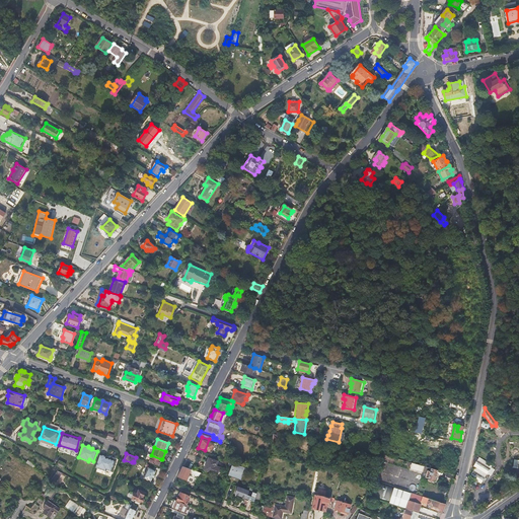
[(100,454),(95,467),(105,471),(106,469),(112,471),(115,461),(105,457),(106,456),(100,454)]
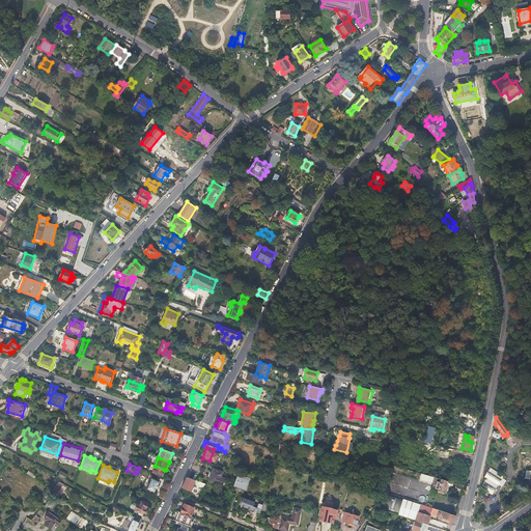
[(152,473),(162,476),(165,470),(155,466),(152,473)]
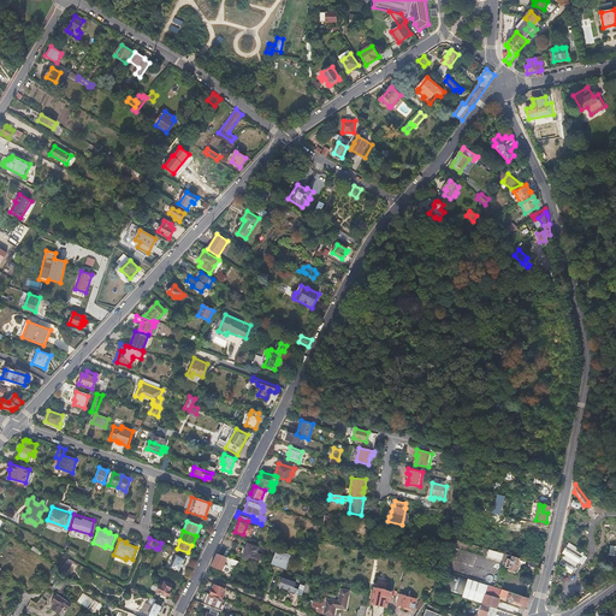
[(574,566),(581,568),(587,556),(582,554),(584,550),(568,543),(557,564),(572,572),(574,566)]
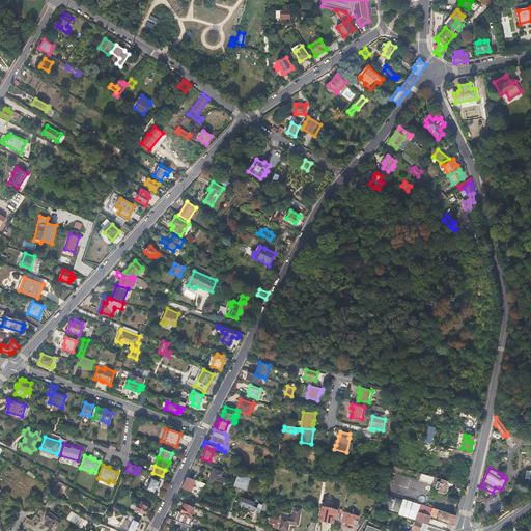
[(219,484),(223,472),(214,470),(208,481),(219,484)]
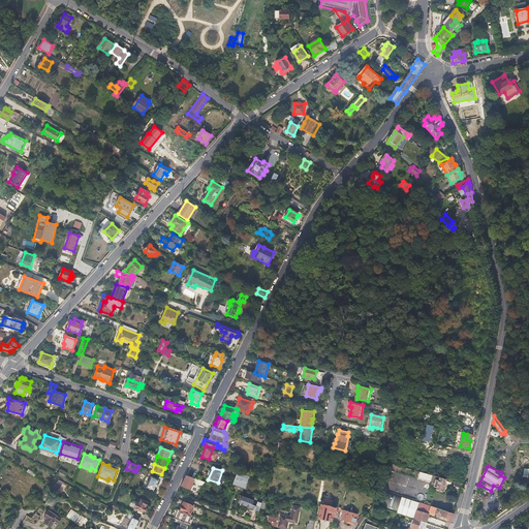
[(249,476),(238,472),(232,485),(245,489),(249,476)]
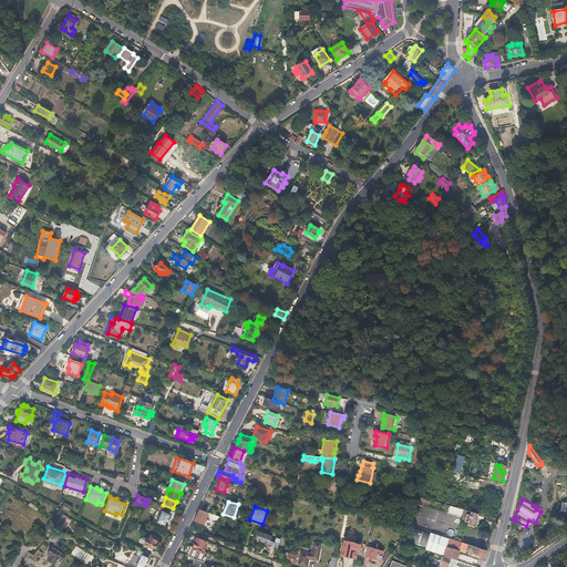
[(475,525),(478,514),(460,508),(451,506),(450,506),(447,513),(465,517),(466,514),(468,515),(466,523),(468,524),(470,525),(472,526),(473,526),(473,524),(475,525)]
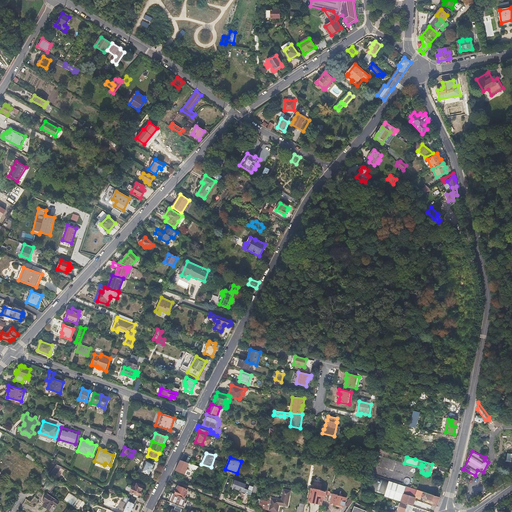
[(216,473),(180,460),(177,466),(175,471),(194,478),(197,471),(214,478),(216,473)]
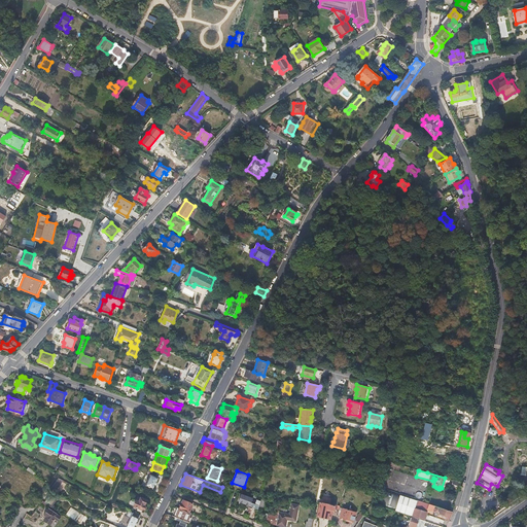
[(150,475),(146,486),(152,488),(157,478),(150,475)]
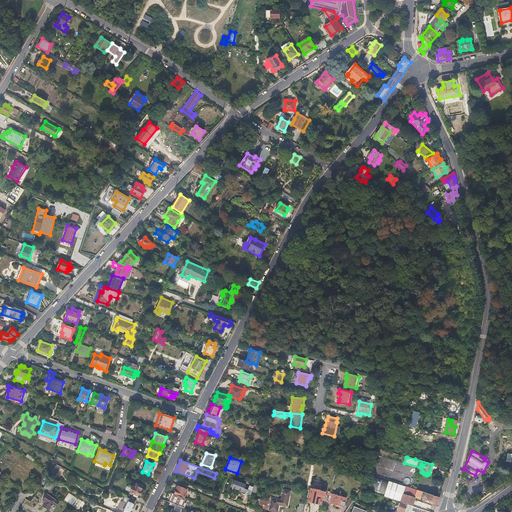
[(55,474),(60,466),(56,464),(52,471),(55,474)]
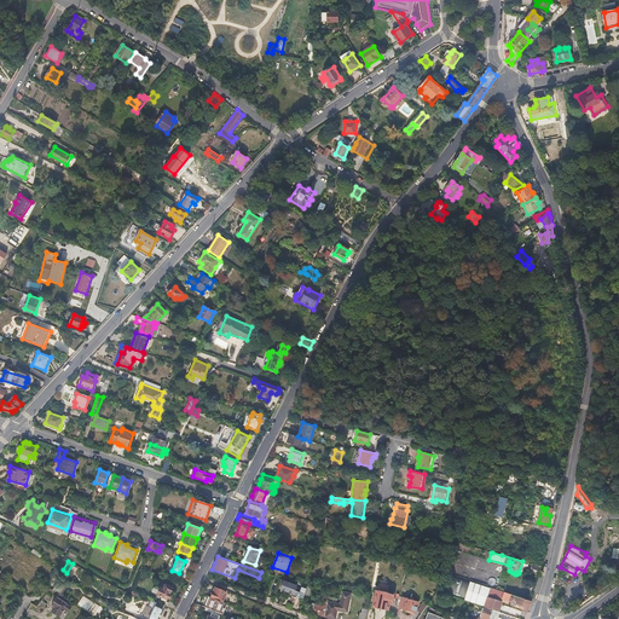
[(467,601),(472,583),(452,576),(446,594),(467,601)]
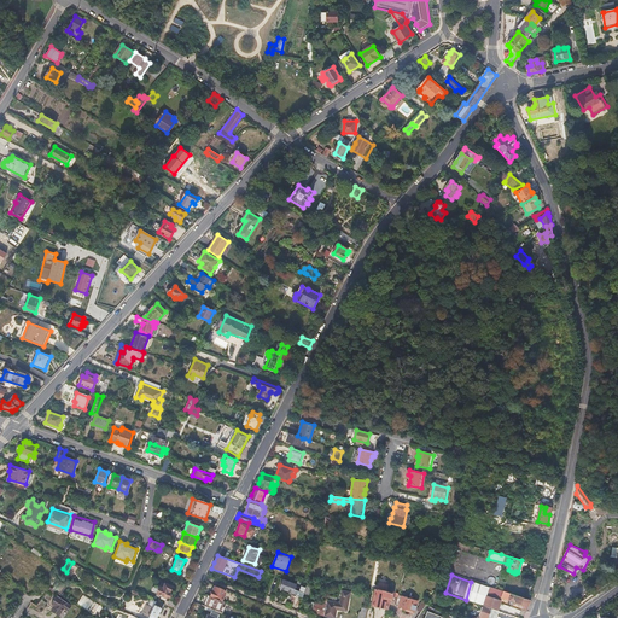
[(3,583),(11,590),(16,584),(9,577),(3,583)]
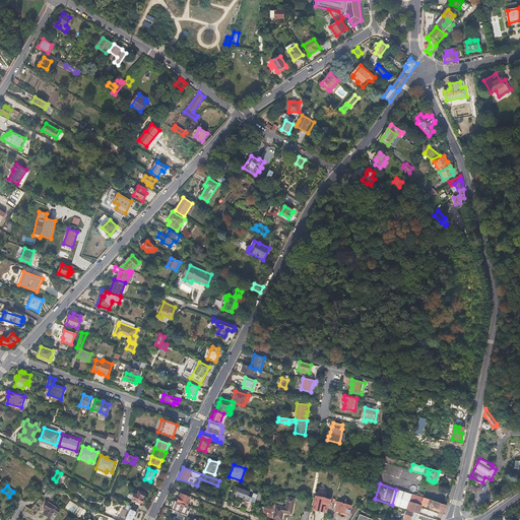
[(249,492),(238,489),(236,496),(254,503),(255,502),(258,492),(250,489),(249,492)]
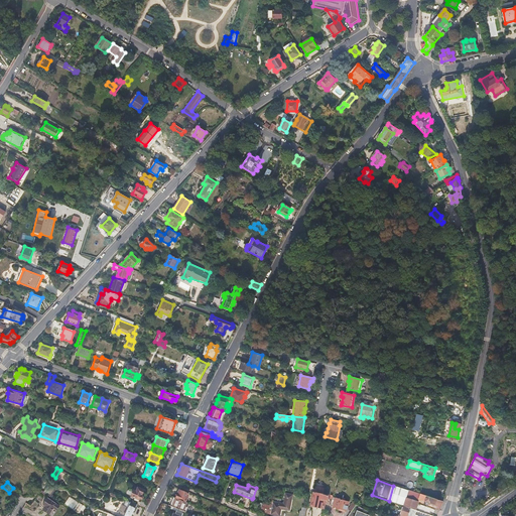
[(133,490),(131,496),(135,497),(134,500),(138,501),(139,498),(141,499),(142,498),(143,497),(142,496),(141,495),(143,490),(138,488),(136,491),(133,490)]
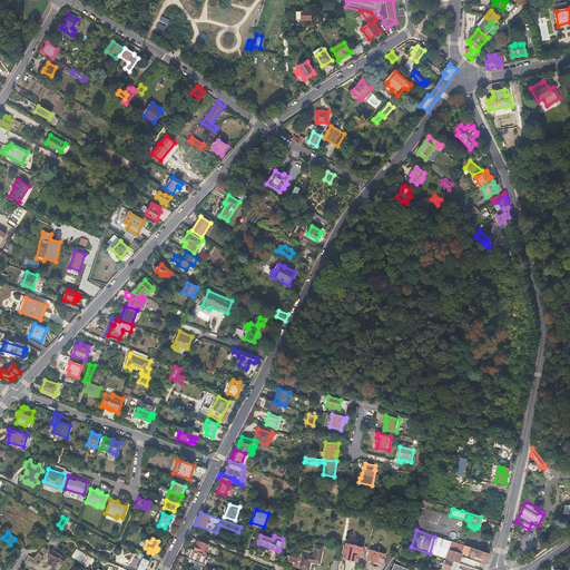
[(198,541),(195,549),(205,553),(208,546),(198,541)]
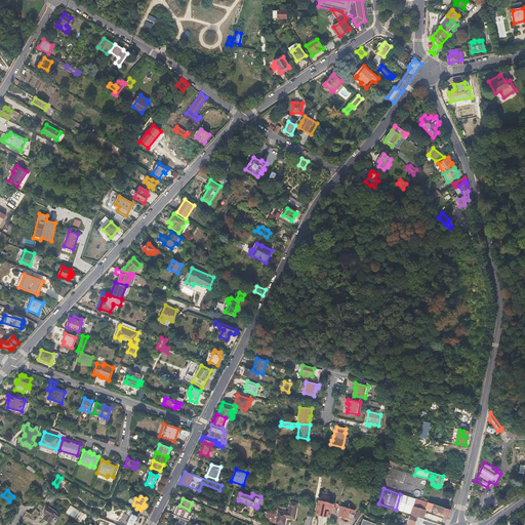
[(328,503),(328,500),(320,498),(320,501),(319,501),(317,514),(329,517),(330,509),(332,510),(331,513),(335,514),(337,508),(333,506),(333,505),(328,503)]
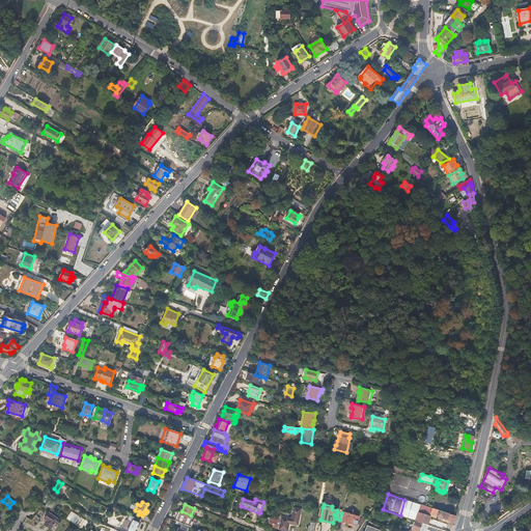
[(416,521),(416,522),(422,524),(426,525),(427,525),(431,514),(437,515),(437,518),(448,522),(448,524),(452,525),(456,515),(425,506),(421,505),(416,521)]
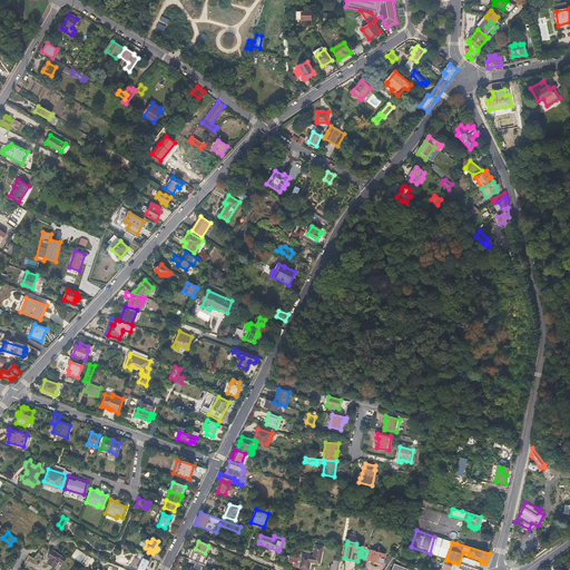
[(303,549),(301,562),(302,563),(301,569),(308,569),(311,562),(318,563),(322,546),(314,544),(313,553),(312,553),(311,557),(305,554),(306,552),(311,552),(311,550),(303,549)]
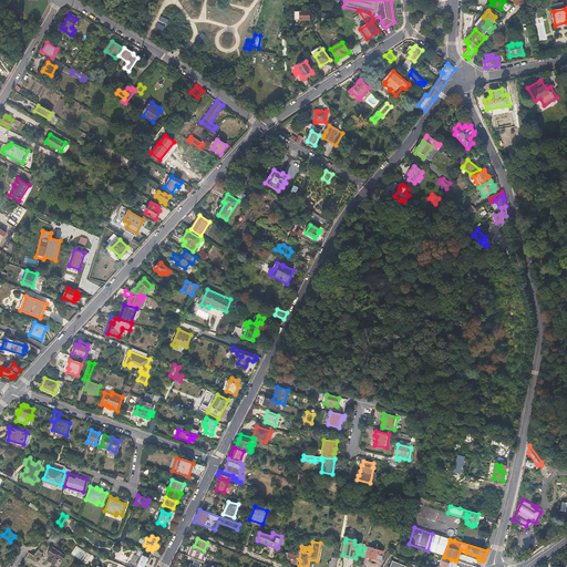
[(291,563),(298,565),(299,559),(301,546),(301,545),(298,545),(297,554),(291,553),(290,554),(287,553),(285,560),(287,562),(286,564),(291,565),(291,563)]
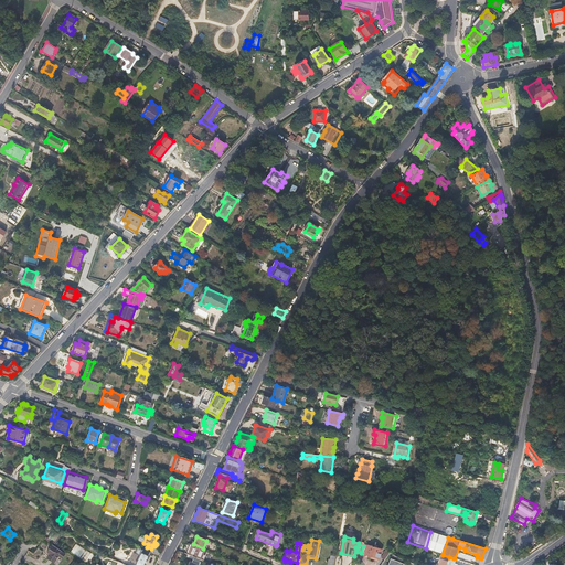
[(51,544),(46,552),(50,554),(46,558),(54,563),(59,556),(62,558),(65,553),(51,544)]
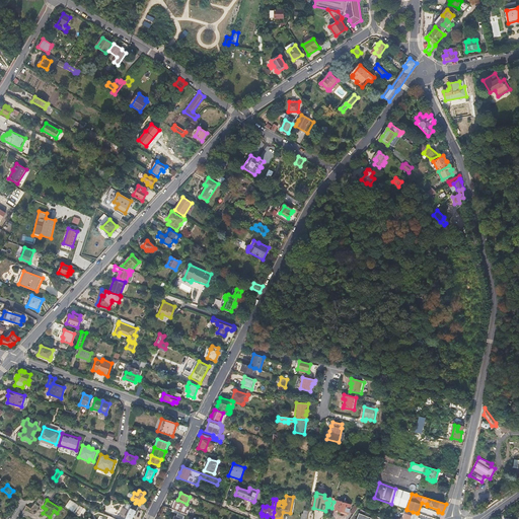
[(69,500),(65,507),(78,515),(83,508),(69,500)]
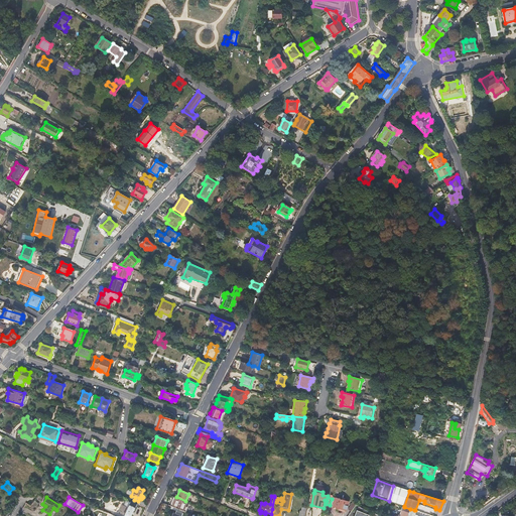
[(173,497),(170,506),(171,506),(177,509),(184,512),(185,512),(187,508),(185,507),(187,503),(173,497)]
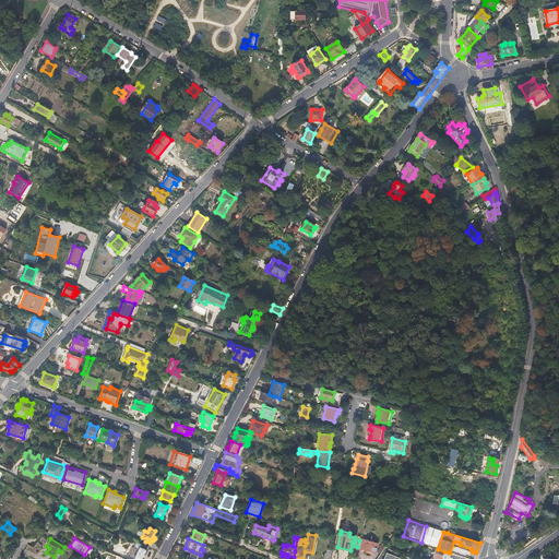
[(378,545),(360,538),(359,540),(357,547),(357,548),(367,551),(367,554),(373,556),(375,554),(378,545)]
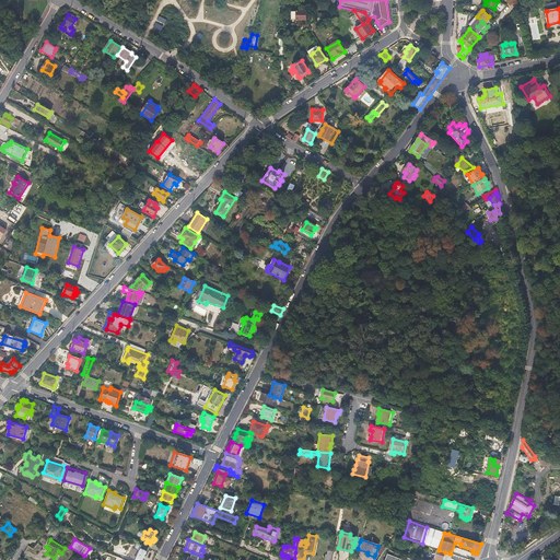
[(133,559),(142,559),(148,548),(141,545),(139,551),(135,549),(133,555),(137,556),(133,559)]
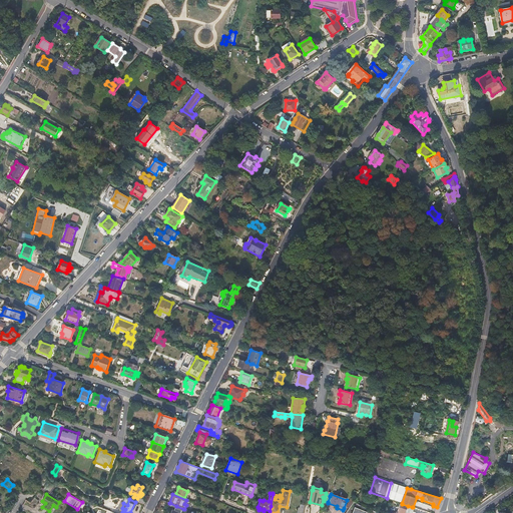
[(420,502),(418,506),(431,510),(432,506),(420,502)]
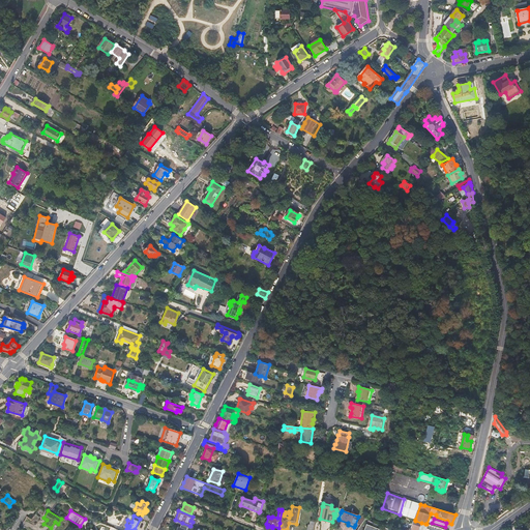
[(186,529),(188,528),(181,525),(182,523),(176,520),(173,526),(179,528),(178,529),(186,529)]
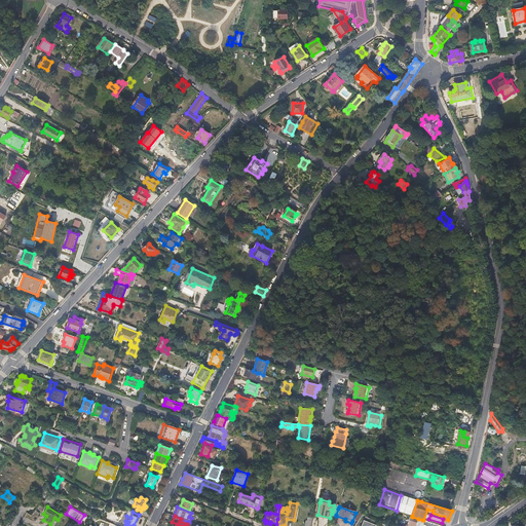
[(376,525),(377,523),(365,517),(361,525),(376,525)]
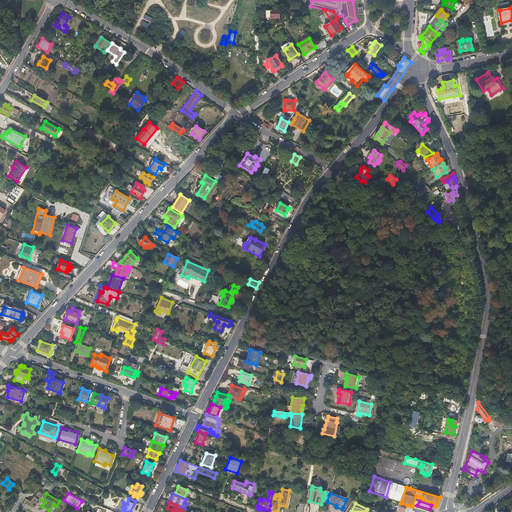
[(398,511),(399,511),(404,511),(405,511),(407,505),(401,503),(398,511)]
